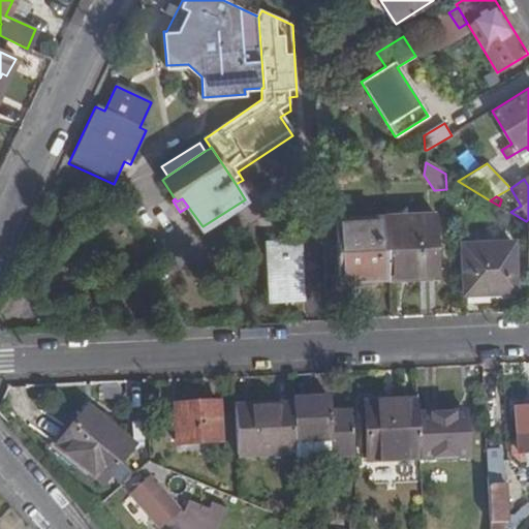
[(435,215),(385,217),(387,270),(408,269),(407,271),(437,270),(435,215)]
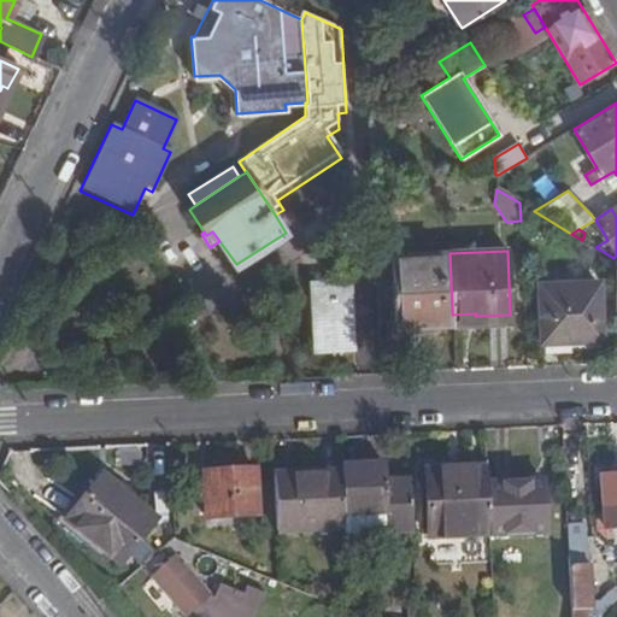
[(398,327),(453,324),(452,315),(450,253),(394,256),(398,327)]
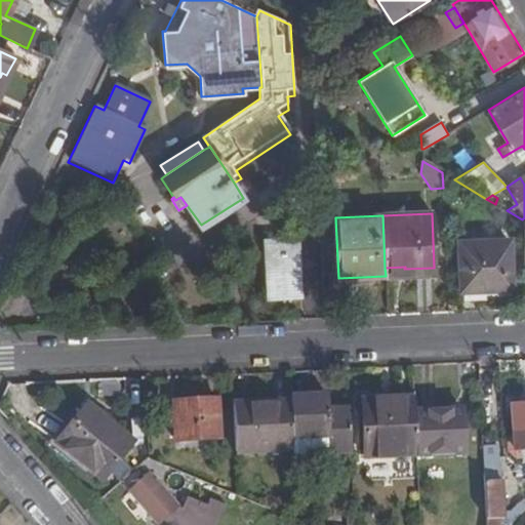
[(300,238),(266,239),(269,297),(304,296),(300,238)]
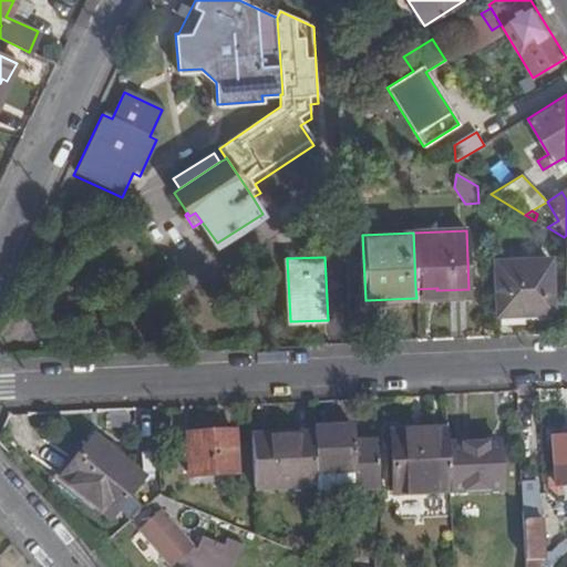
[(514,259),(494,260),(496,315),(498,315),(555,312),(552,263),(515,264),(514,259)]
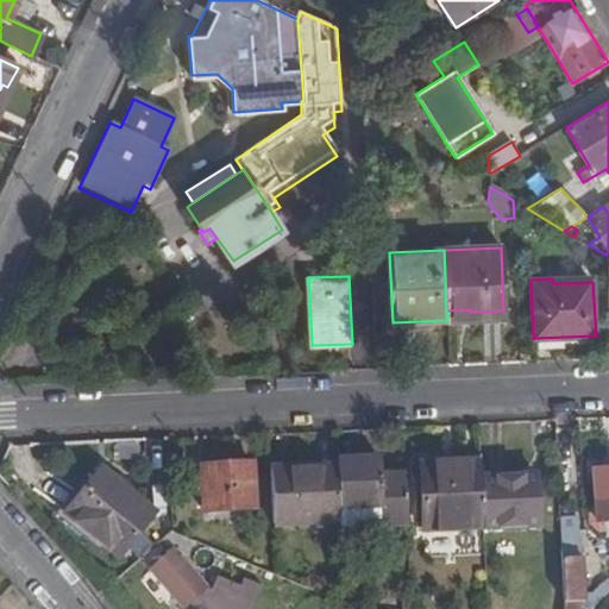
[(470,309),(446,311),(447,320),(504,318),(503,311),(469,312),(470,309)]
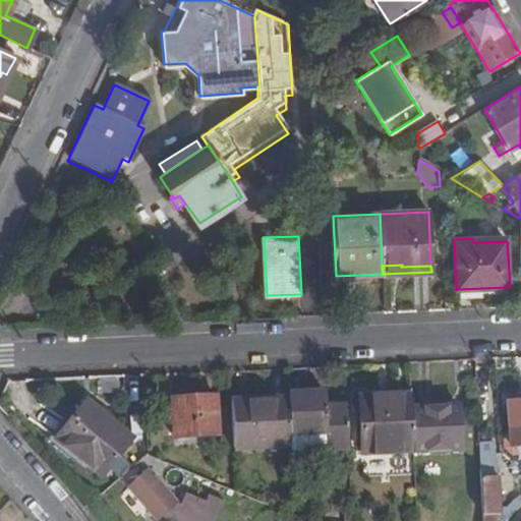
[(349,451),(346,407),(325,407),(325,394),(288,395),(289,401),(290,437),(326,436),(328,451),(349,451)]
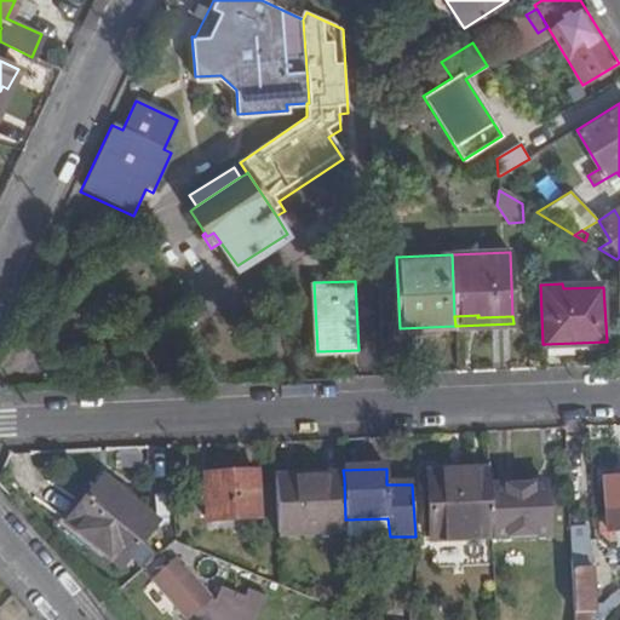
[(259,521),(258,474),(252,474),(236,475),(206,476),(207,523),(259,521)]
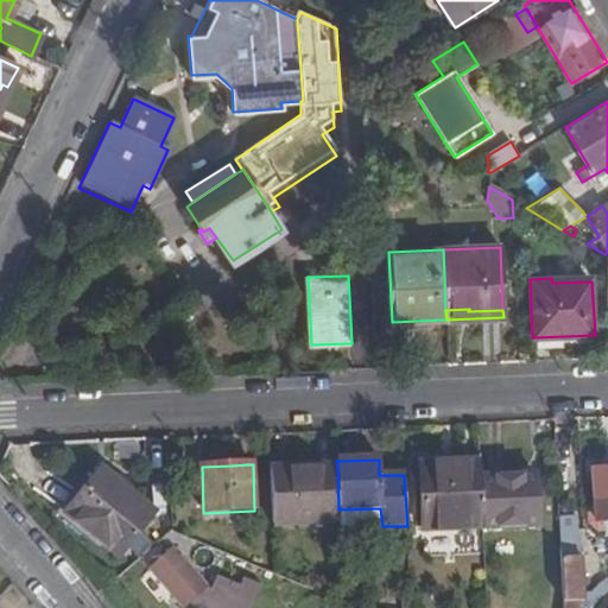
[(480,473),(480,464),(420,467),(423,531),(482,529),(480,479),(480,473)]
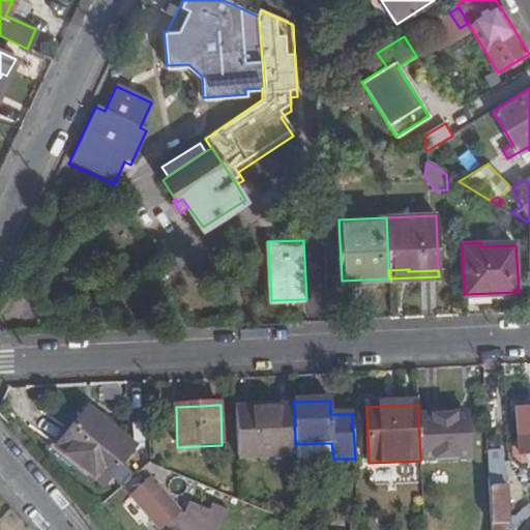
[(57,446),(84,410),(79,406),(49,448),(85,474),(89,470),(57,446)]
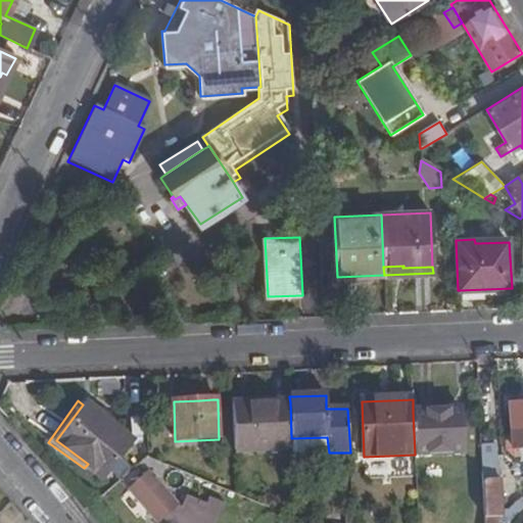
[(100,414),(84,402),(83,405),(56,440),(104,475),(133,436),(116,425),(100,414)]
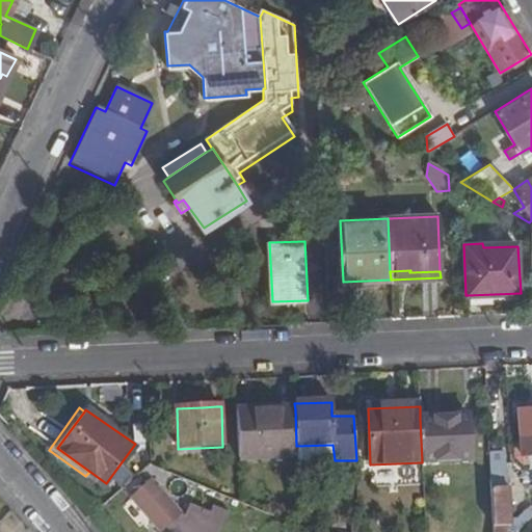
[(295,409),(236,411),(238,457),(297,455),(296,446),(295,409)]
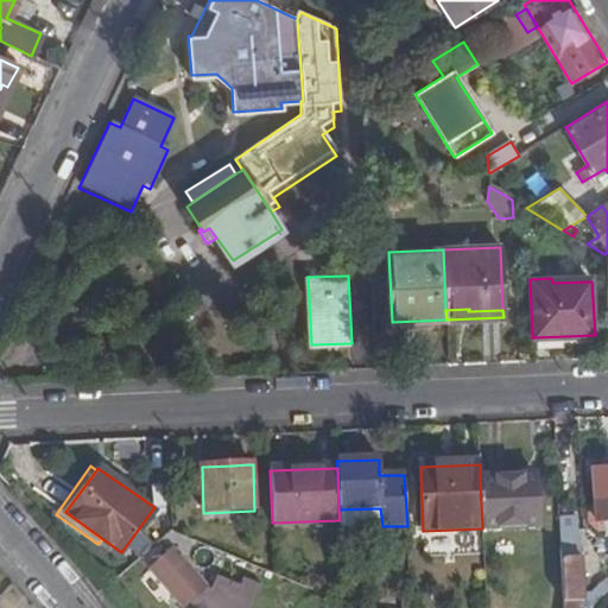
[(607,469),(593,472),(596,523),(607,521),(607,469)]
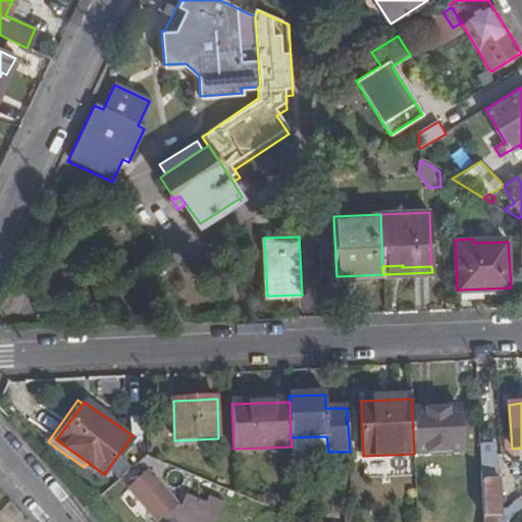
[(120,419),(103,408),(100,413),(116,424),(120,419)]
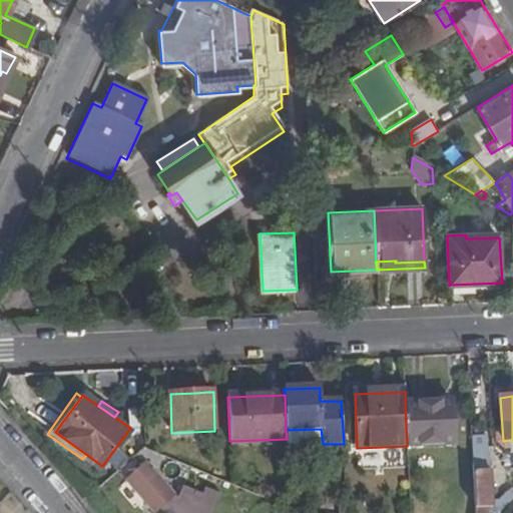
[(405,404),(407,446),(452,444),(450,403),(405,404)]
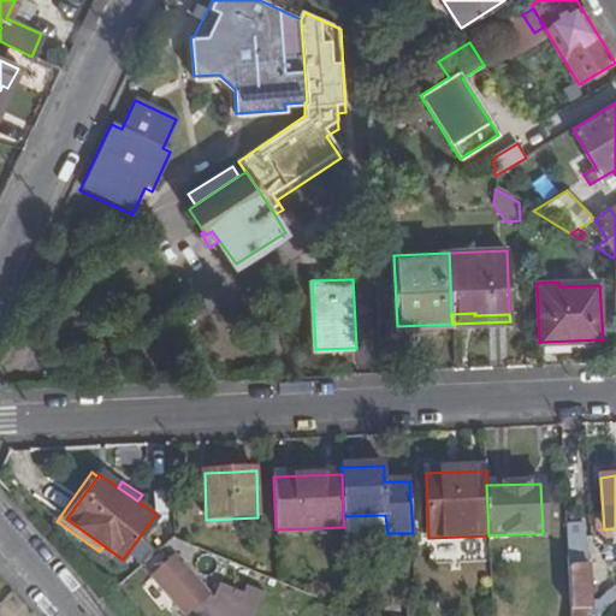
[(385,515),(343,516),(344,527),(344,533),(388,533),(385,515)]
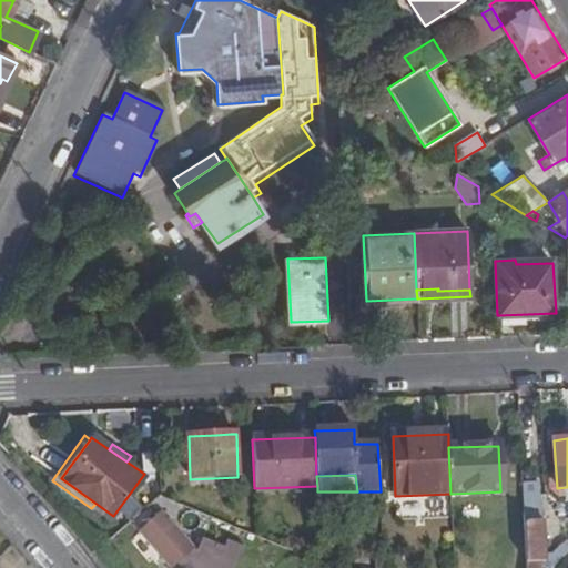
[(538,485),(523,485),(524,514),(523,514),(525,567),(553,567),(567,555),(560,547),(549,557),(544,557),(543,515),(538,485)]
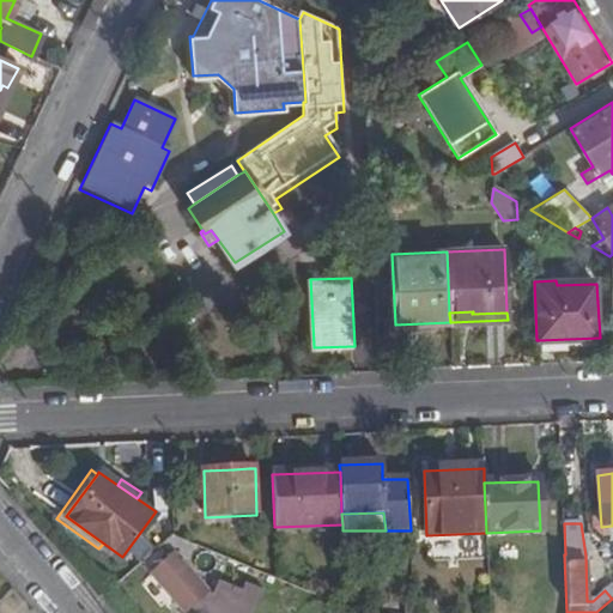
[(199,612),(254,612),(265,593),(244,583),(241,590),(218,581),(212,595),(207,594),(174,554),(151,575),(183,612),(189,608),(192,605),(199,612)]
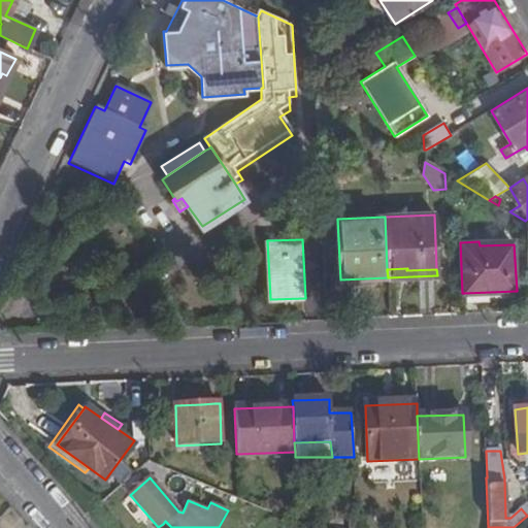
[(298,513),(298,524),(306,527),(311,527),(311,513),(298,513)]
